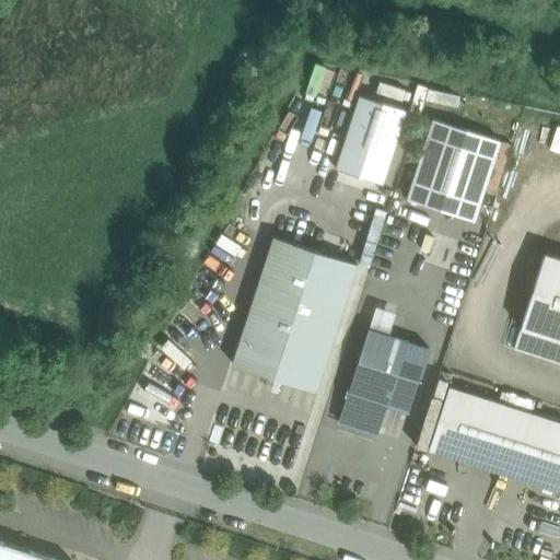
[(359,92),(337,165),(386,179),(412,91),(380,81),(375,97),(359,92)]
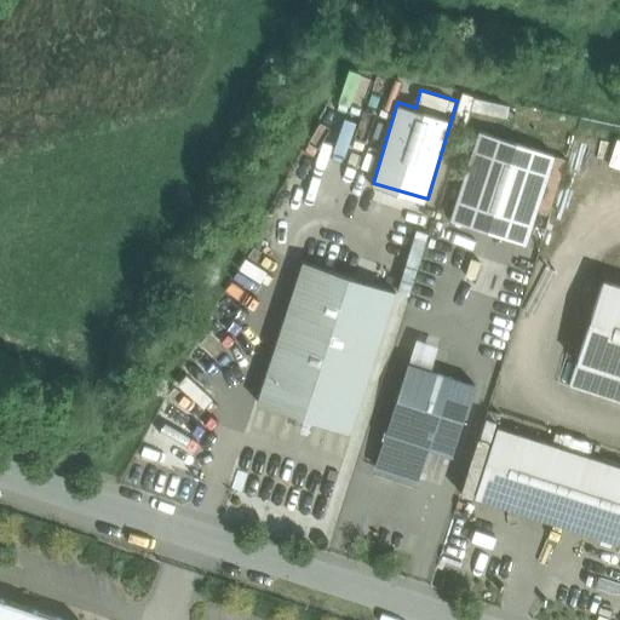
[(453,219),(528,239),(538,202),(552,206),(567,153),(477,128),(453,219)]
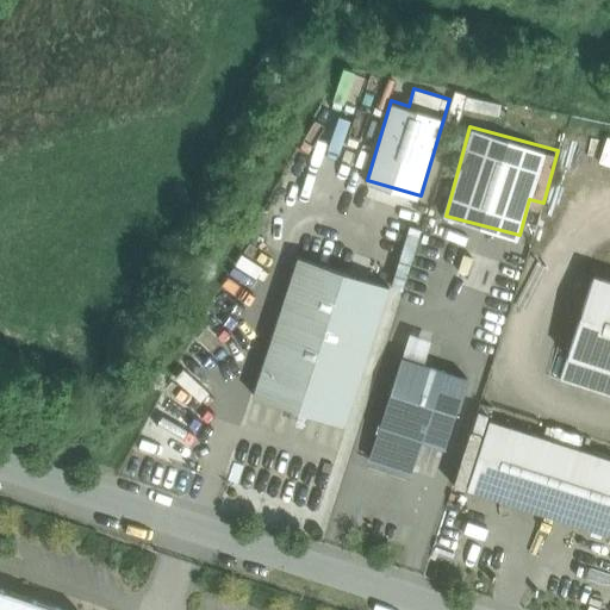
[(505,266),(460,250),(448,287),(493,302),(505,266)]
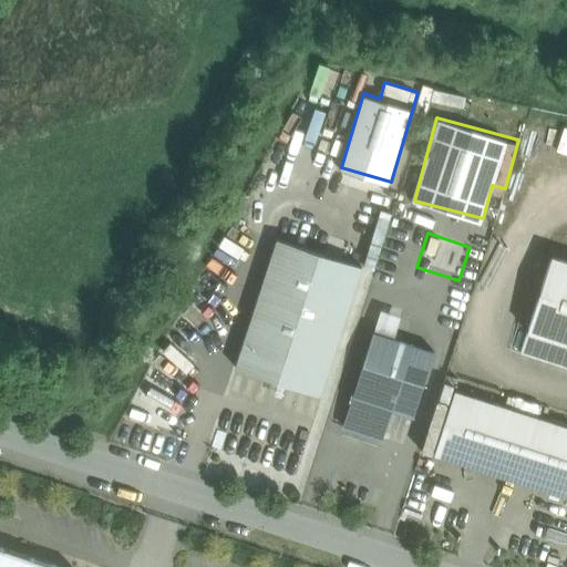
[(362,267),(277,239),(236,368),(320,395),(362,267)]
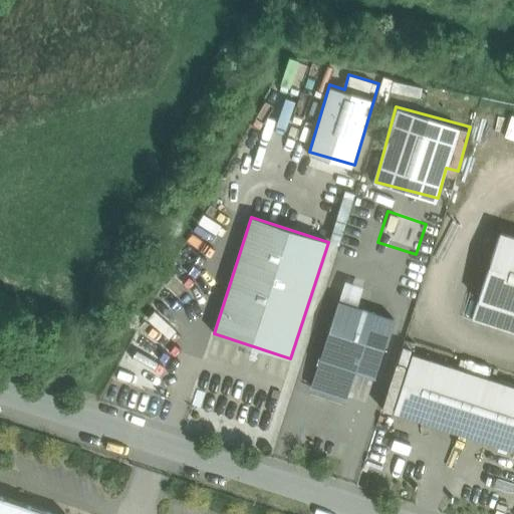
[(513,236),(500,232),(478,300),(513,311),(513,236)]
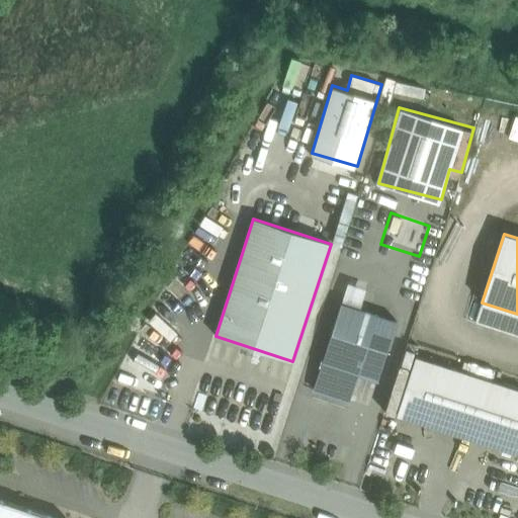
[(517,314),(482,303),(476,322),(517,335),(517,314)]
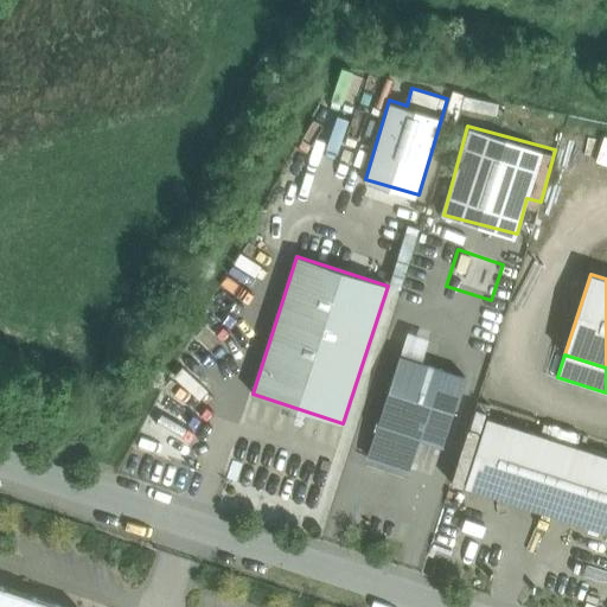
[(465,376),(400,356),(368,457),(410,470),(420,439),(442,446),(465,376)]
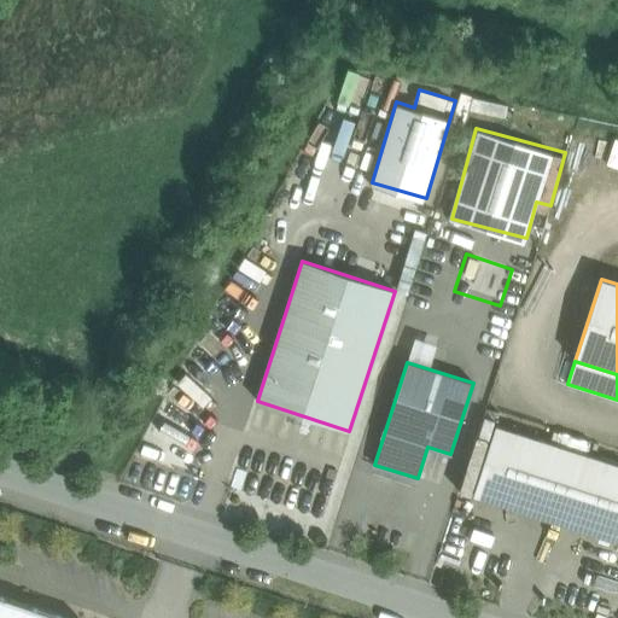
[(617,465),(495,426),(472,495),(617,542),(617,465)]
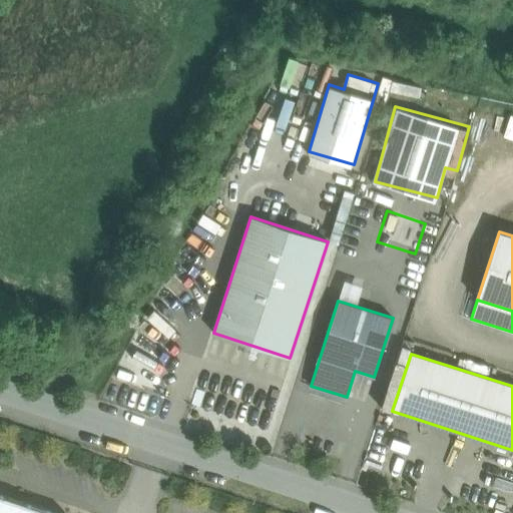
[(0,512),(53,512),(27,504),(4,496),(4,497),(0,495),(0,512)]
